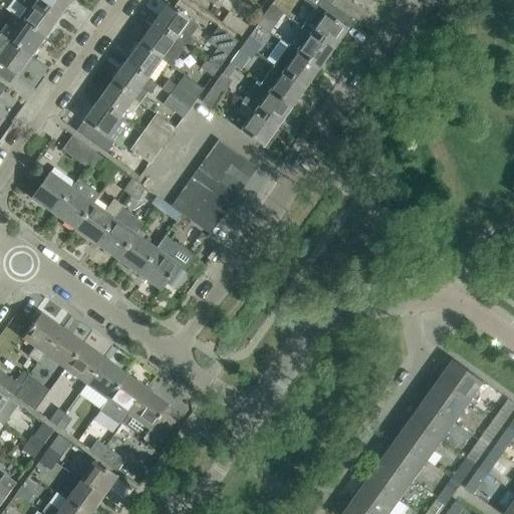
[(43,36),(57,17),(34,0),(22,0),(13,14),(43,36)]
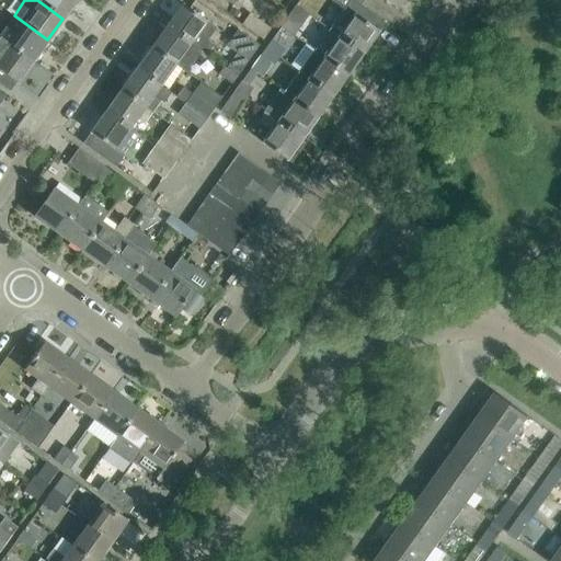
[(37,0),(63,19),(76,0),(37,0)]
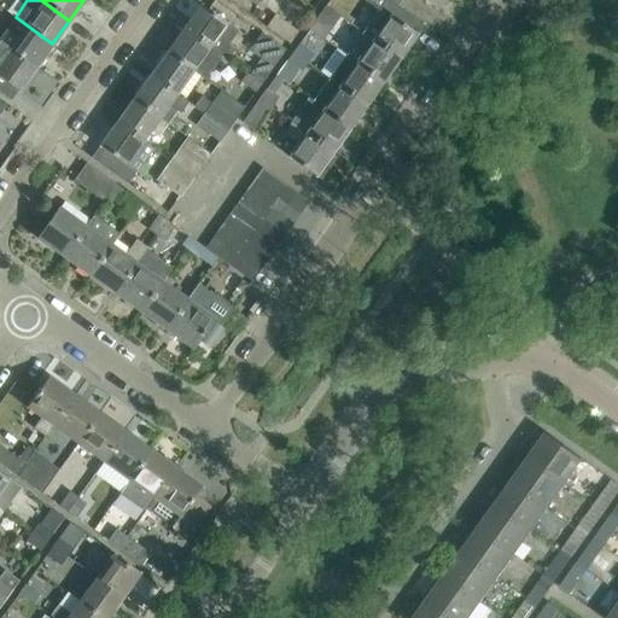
[(415,33),(423,23),(390,0),(386,0),(362,33),(372,40),(373,39),(400,57),(417,34),(415,33)]
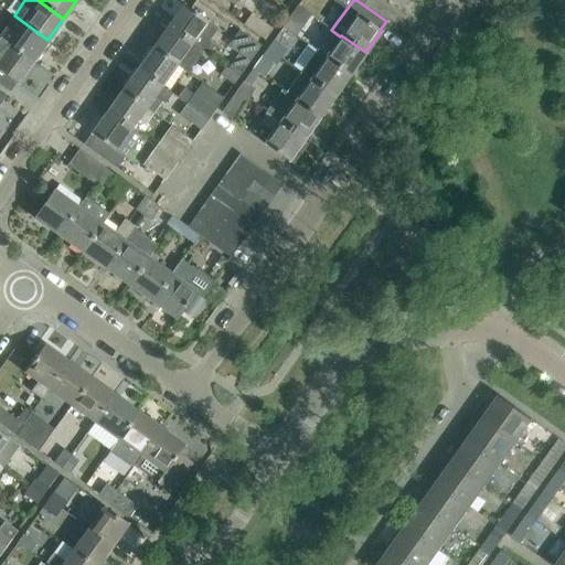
[(183,3),(168,25),(202,50),(206,53),(213,43),(209,40),(217,28),(183,3)]
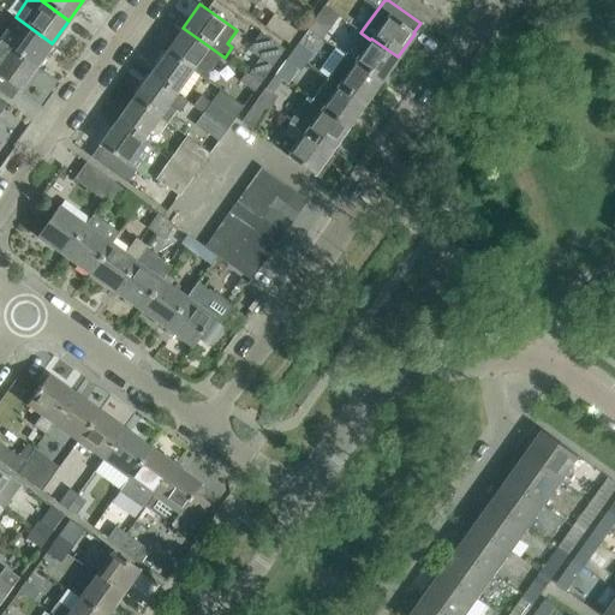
[(317,13),(333,24),(339,16),(324,5),(317,13)]
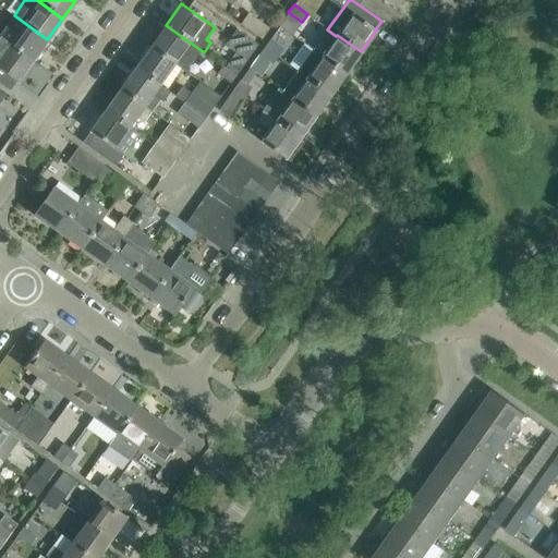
[(247,13),(240,24),(262,39),(269,28),(247,13)]
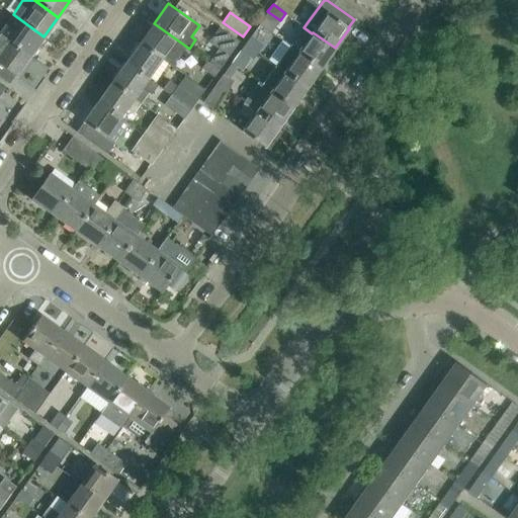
[(29,57),(44,36),(13,14),(0,31),(0,34),(8,40),(29,57)]
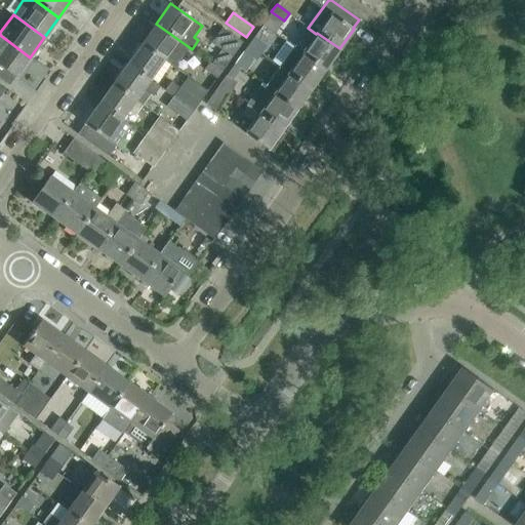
[(188,46),(156,24),(142,43),(164,59),(173,66),(188,46)]
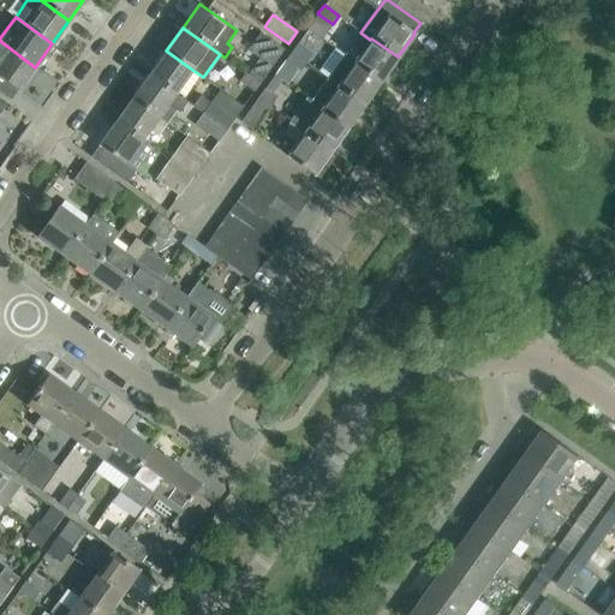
[(284,49),(261,33),(248,51),(257,58),(245,73),(260,83),(284,49)]
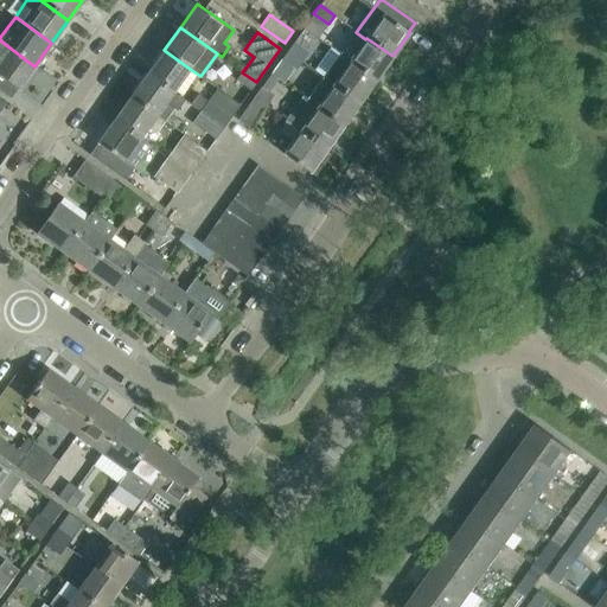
[(376,80),(393,56),(366,38),(365,39),(356,32),(340,53),(376,80)]
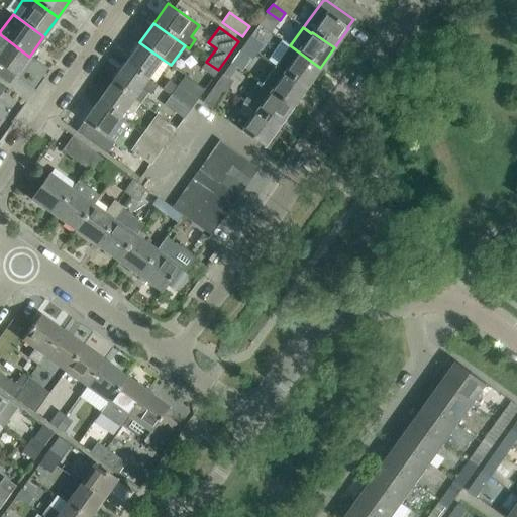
[(262,44),(249,36),(244,43),(256,52),(262,44)]
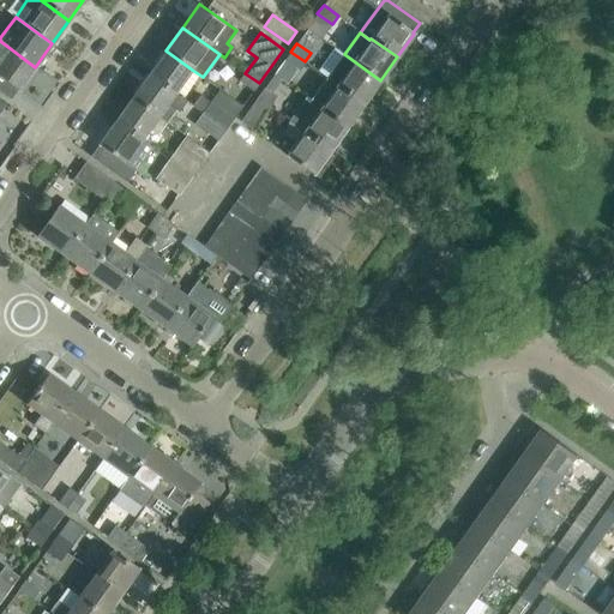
[(0,77),(18,90),(35,67),(10,48),(0,60),(0,77)]
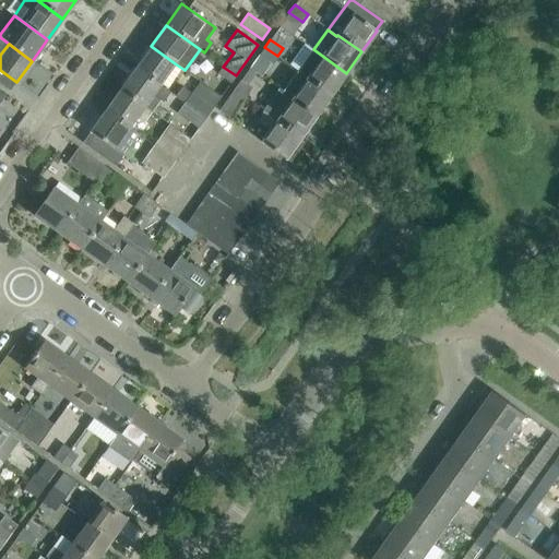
[(175,63),(151,46),(135,68),(159,85),(175,63)]
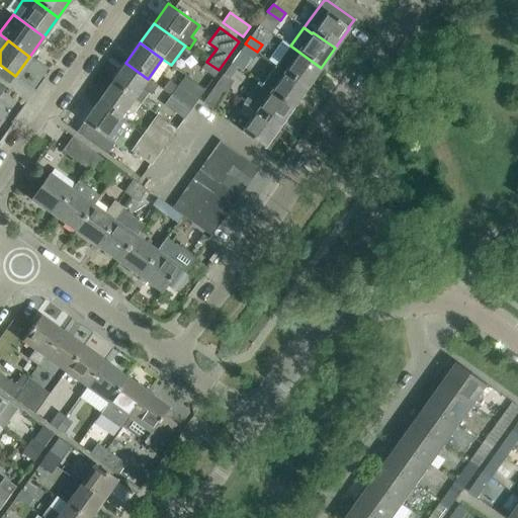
[(257,52),(245,44),(240,51),(252,59),(257,52)]
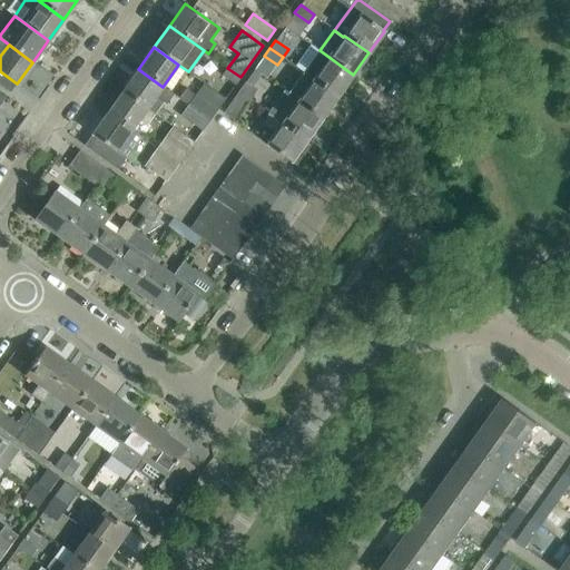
[(337,96),(353,75),(320,50),(304,72),(337,96)]
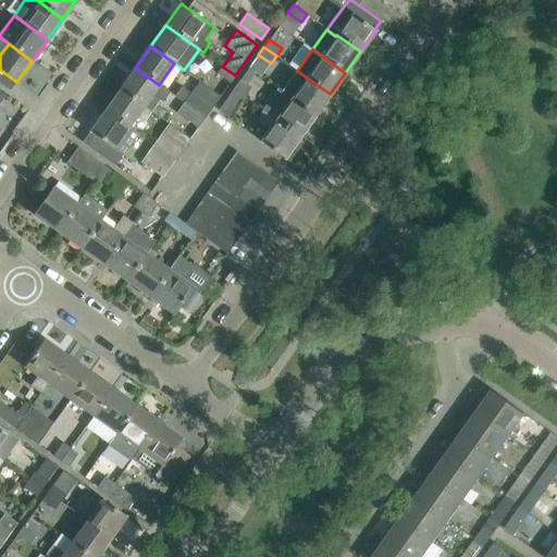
[(235,75),(222,66),(220,64),(214,72),(230,83),(235,75)]
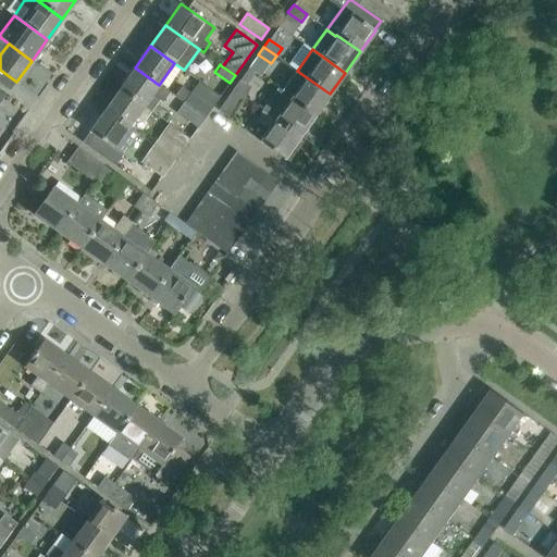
[(159,85),(135,67),(120,88),(144,106),(152,95),(162,102),(169,91),(159,85)]
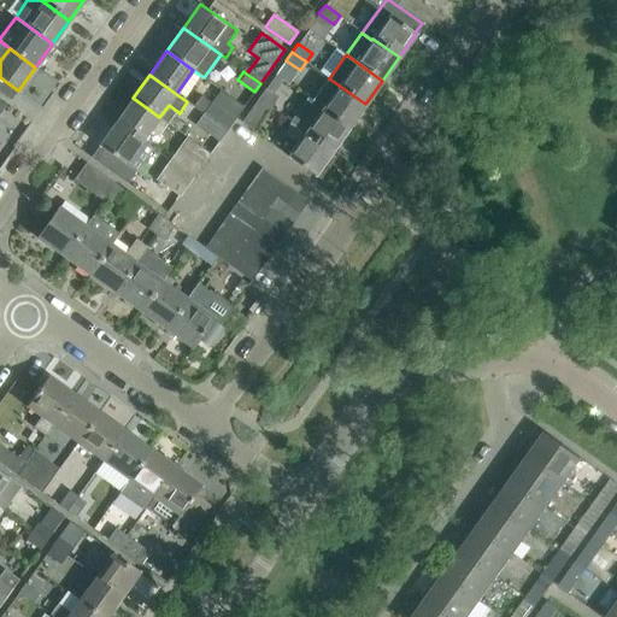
[(348,128),(365,104),(329,78),(312,101),(322,109),(348,128)]
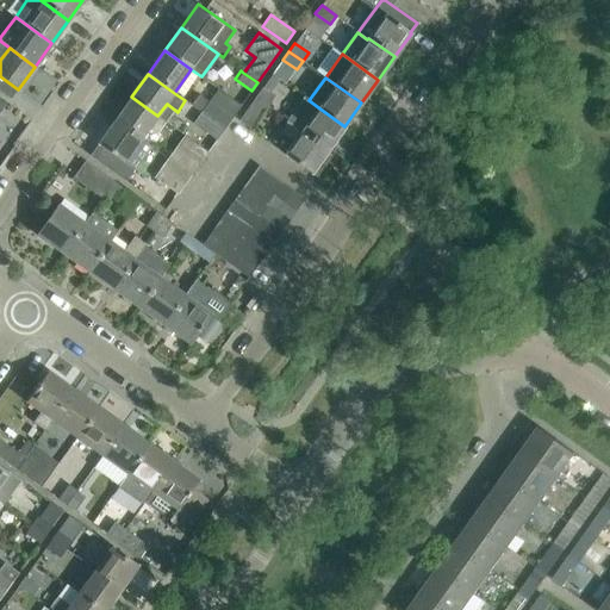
[(274,95),(262,87),(255,98),(267,106),(274,95)]
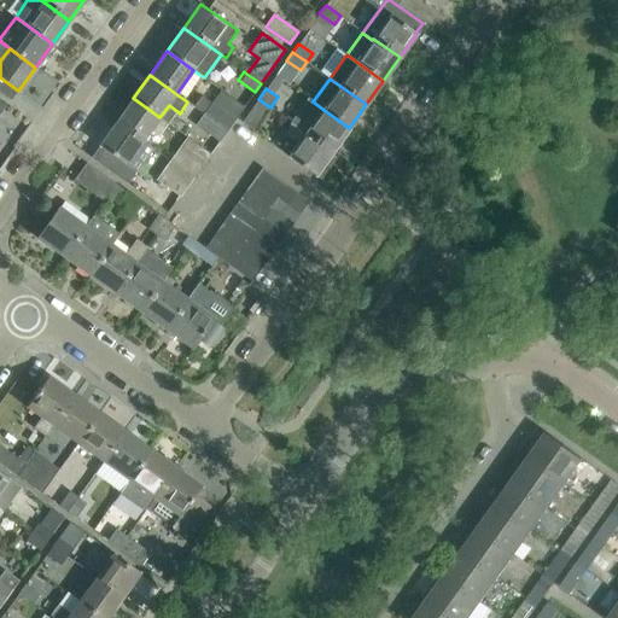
[(220,91),(217,94),(210,104),(200,98),(193,108),(203,115),(227,130),(244,108),(220,91)]
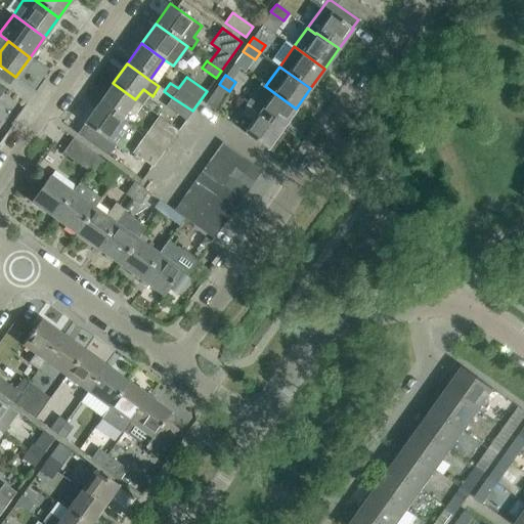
[(135,99),(113,83),(98,103),(121,120),(127,112),(133,116),(141,104),(135,99)]
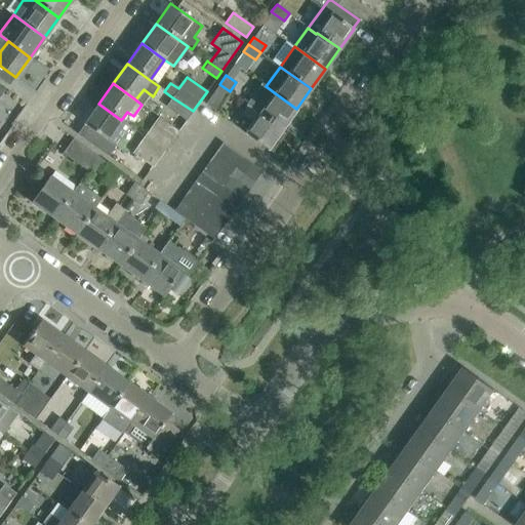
[(282,128),(296,109),(274,92),(266,86),(261,83),(252,96),(247,104),(282,128)]
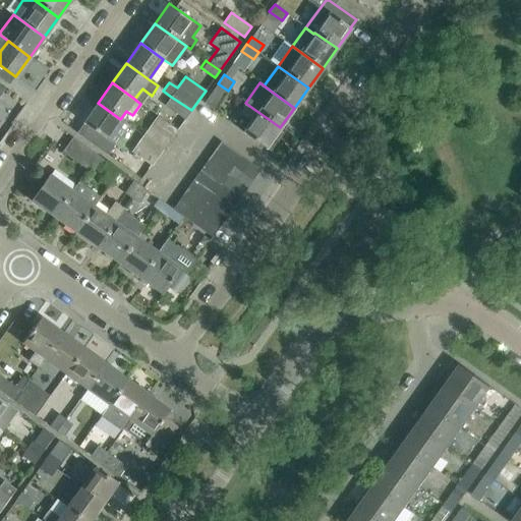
[(214,110),(228,91),(218,83),(204,103),(214,110)]
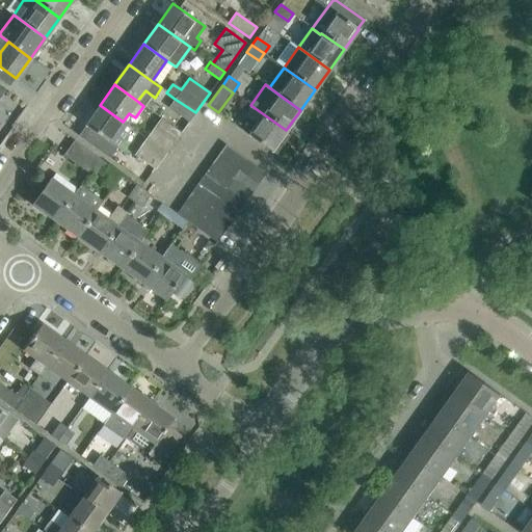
[(195,112),(175,99),(168,107),(188,122),(195,112)]
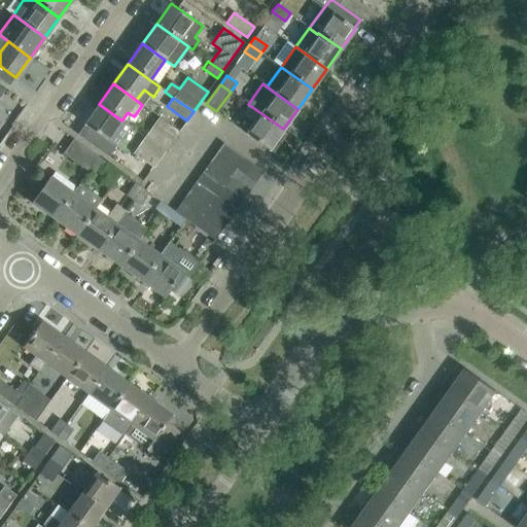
[(121,120),(99,104),(84,125),(86,126),(79,135),(108,156),(120,139),(130,127),(121,120)]
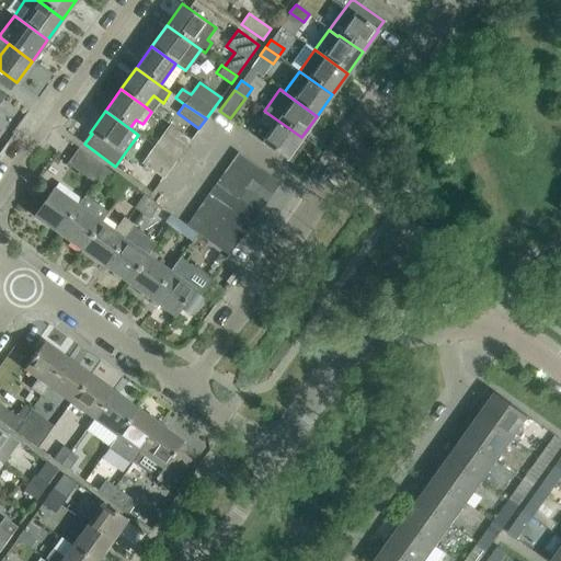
[(295,147),(301,137),(264,111),(256,121),(262,125),(254,136),(286,159),(290,162),(299,150),(295,147)]
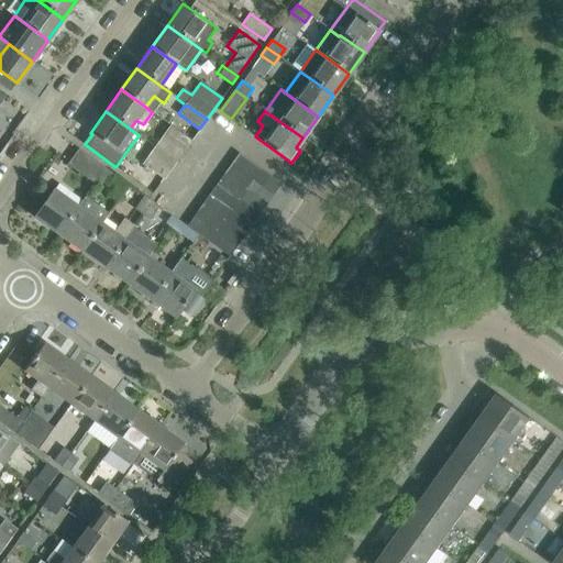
[(176,162),(191,140),(170,124),(154,146),(176,162)]
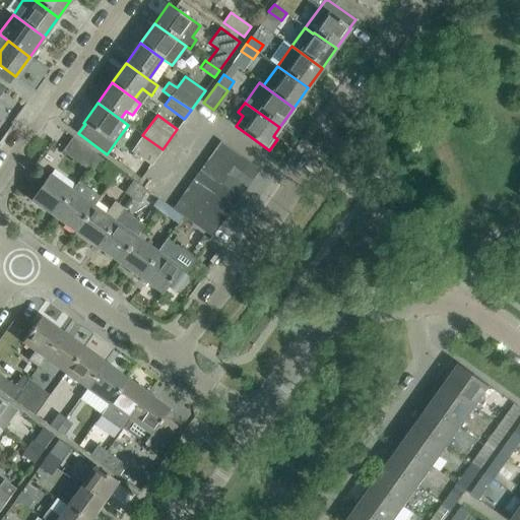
[(151,166),(163,149),(142,135),(131,151),(151,166)]
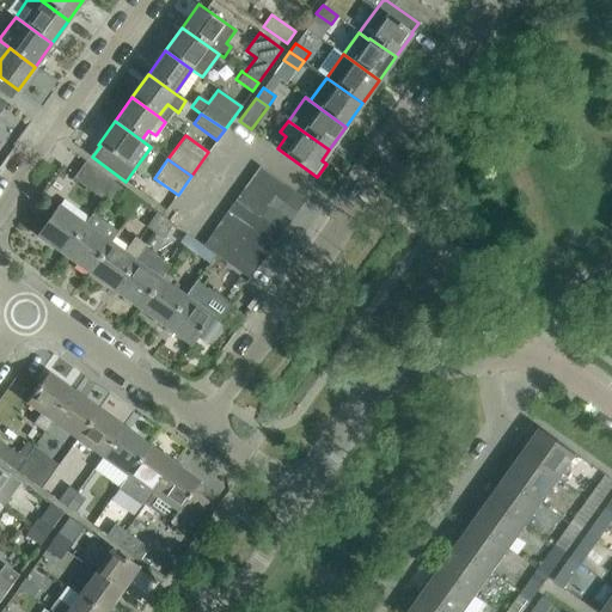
[(114,182),(104,176),(85,161),(73,178),(102,199),(105,194),(114,182)]
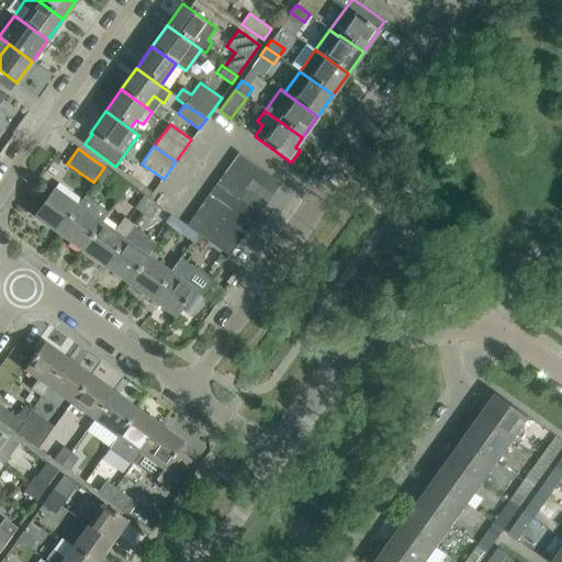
[(238,153),(231,163),(251,178),(259,167),(238,153)]
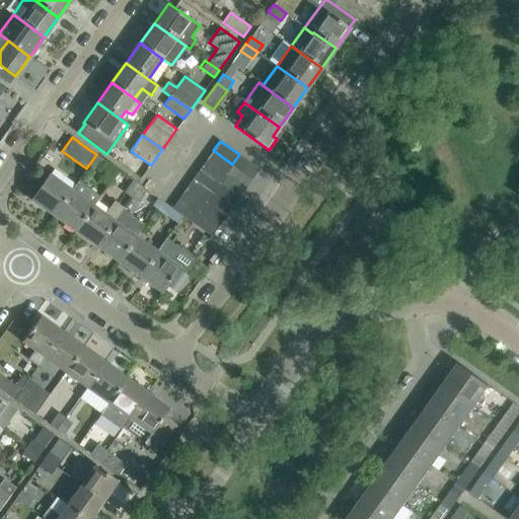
[(232,164),(213,150),(206,160),(225,173),(232,164)]
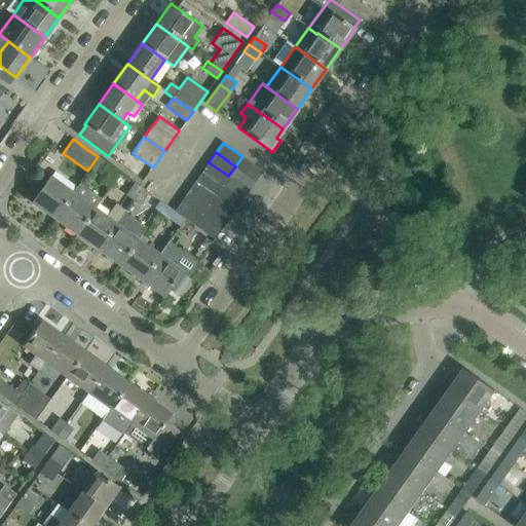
[(107,163),(98,156),(90,166),(100,174),(107,163)]
